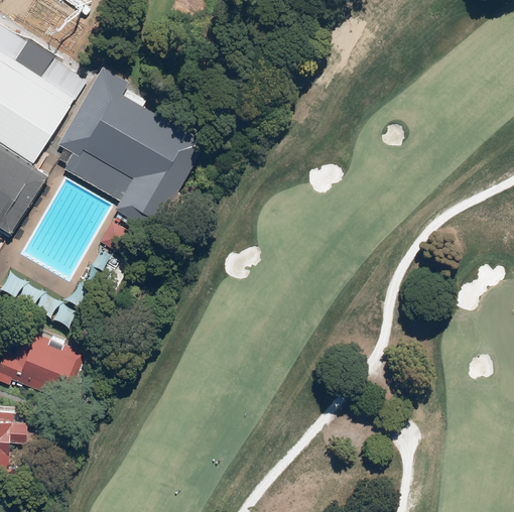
[(0,141),(33,163),(88,80),(52,56),(53,54),(29,38),(27,41),(0,23),(0,141)]
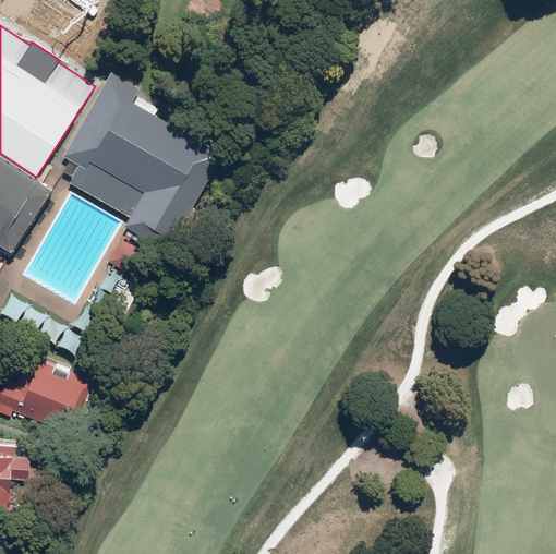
[(140,88),(110,72),(62,155),(86,169),(74,189),(130,220),(127,226),(165,248),(219,153),(132,103),(140,88)]
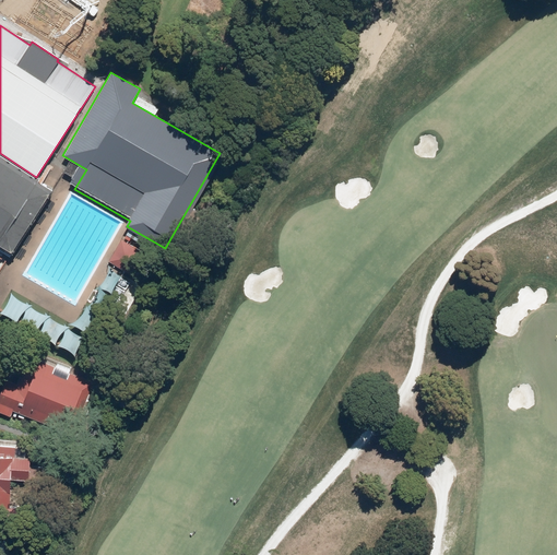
[(51,190),(0,157),(0,246),(11,254),(51,190)]
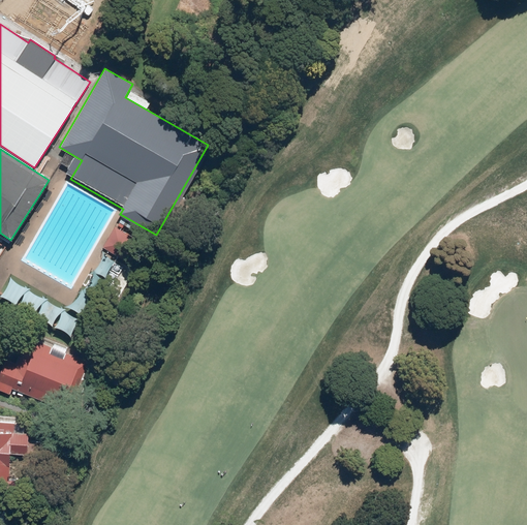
[(113,228),(103,246),(126,258),(135,241),(113,228)]
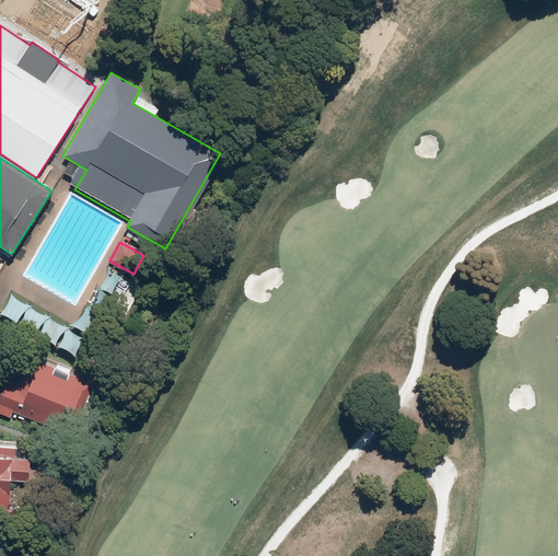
[(81,369),(16,347),(0,395),(0,413),(59,433),(81,369)]
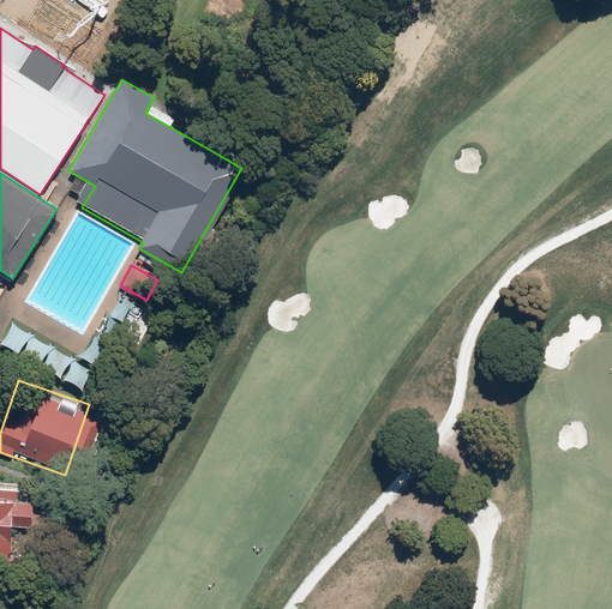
[(16,494),(0,492),(0,580),(9,582),(13,534),(31,535),(34,502),(16,501),(16,494)]
